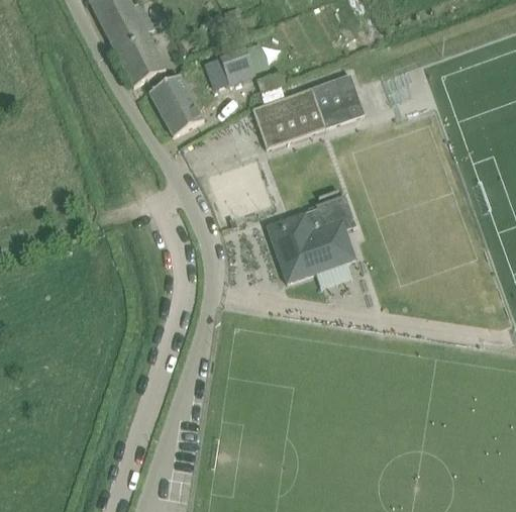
[(88,0),(132,86),(165,69),(129,0),(88,0)]
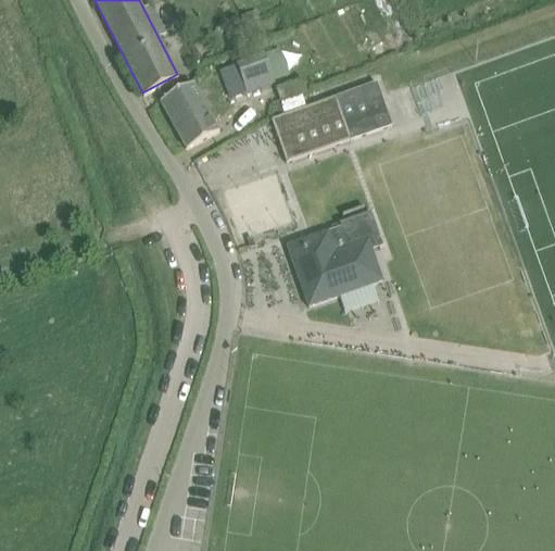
[(263,52),(217,69),(228,101),(275,84),(263,52)]
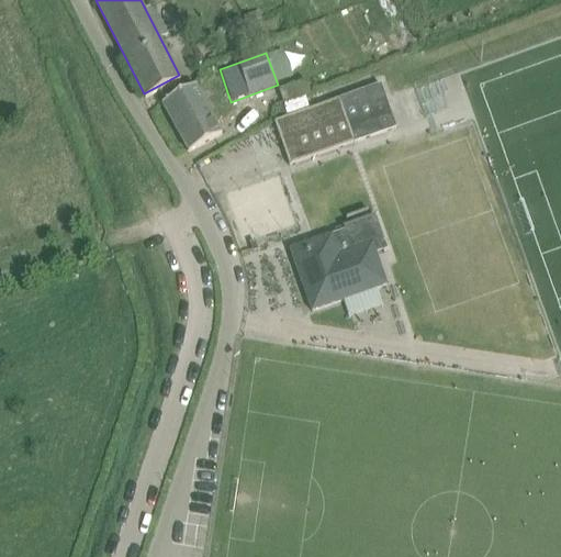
[(380,80),(272,118),(289,162),(395,124),(380,80)]
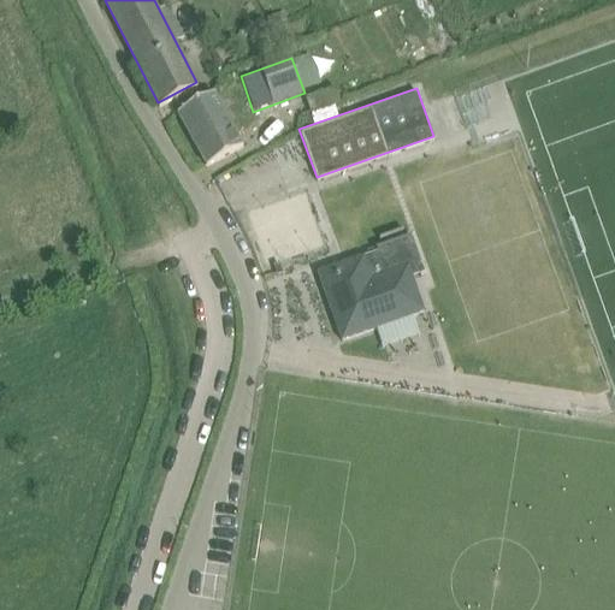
[(206,163),(242,142),(212,89),(176,108),(206,163)]
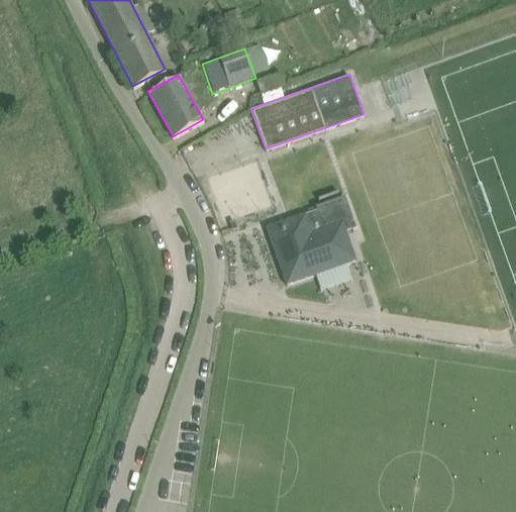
[(304,211),(266,225),(286,282),(354,258),(343,227),(351,225),(351,227),(355,225),(354,222),(352,223),(342,196),(344,195),(344,194),(314,204),(316,211),(305,215),(304,211)]
